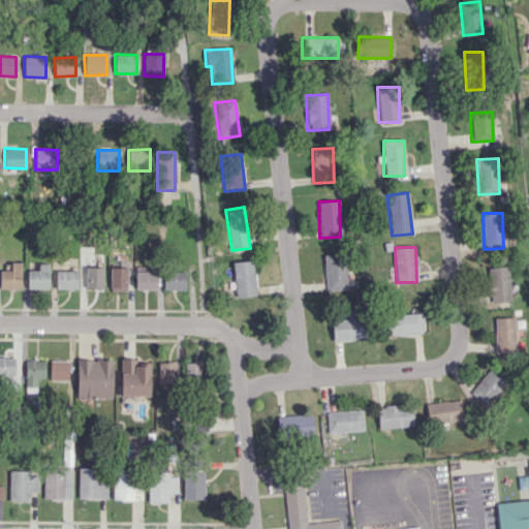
[(346,289),(344,254),(323,254),(325,290),(346,289)]
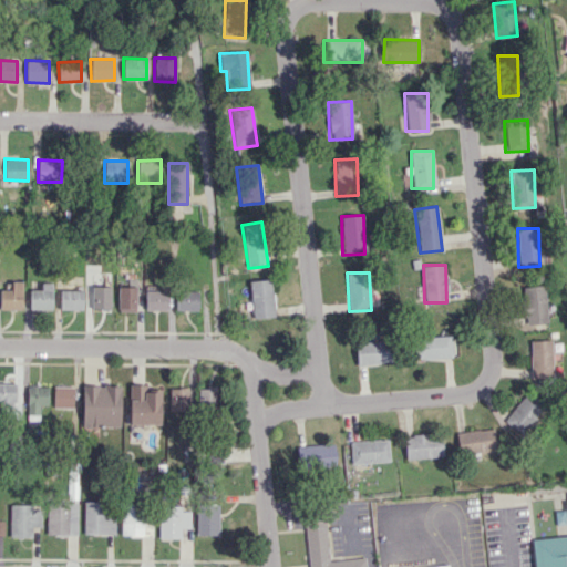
[(249,280),(251,318),(274,317),(271,279),(249,280)]
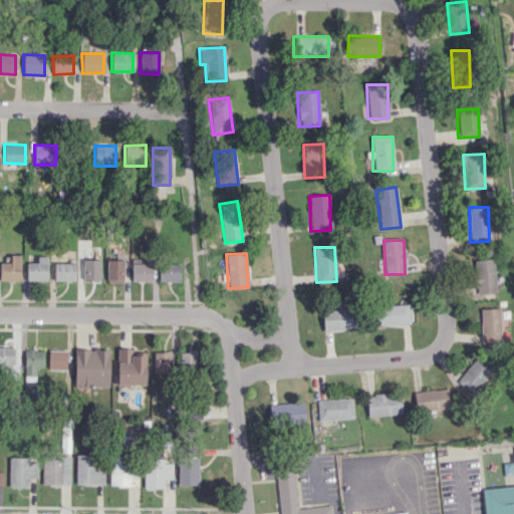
[(0,280),(20,280),(19,255),(10,255),(10,263),(0,262),(0,280)]
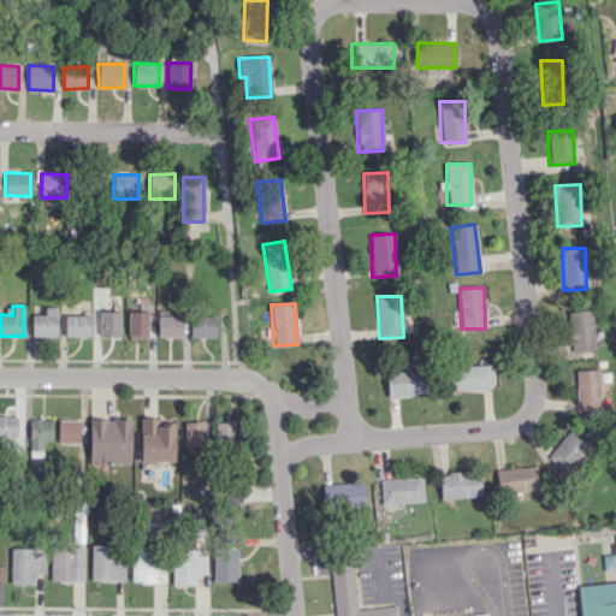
[(55,337),(57,307),(45,307),(45,315),(31,314),(31,336),(55,337)]
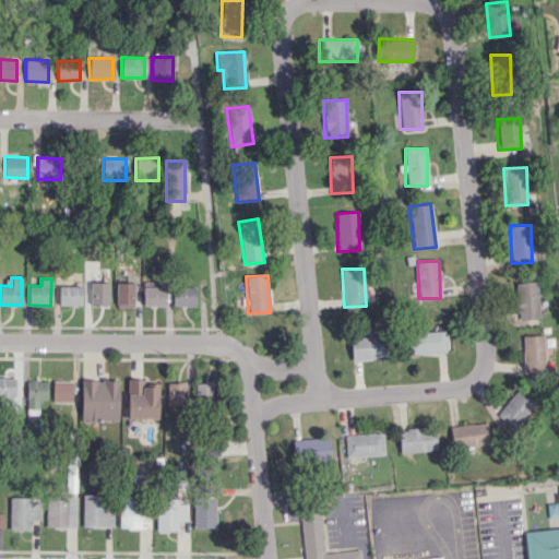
[(108,283),(91,282),(90,305),(108,306),(108,283)]
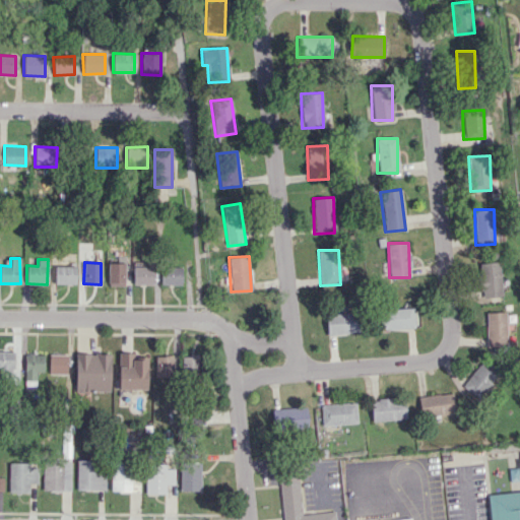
[(501,297),(501,262),(480,263),(480,297),(501,297)]
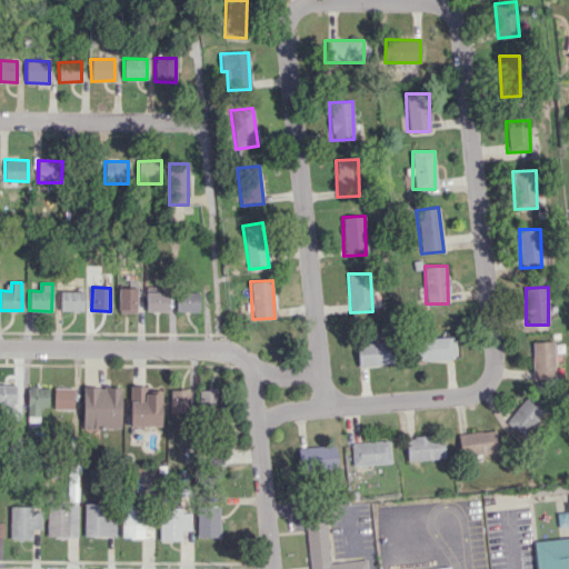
[(118,288),(118,312),(136,313),(136,288),(118,288)]
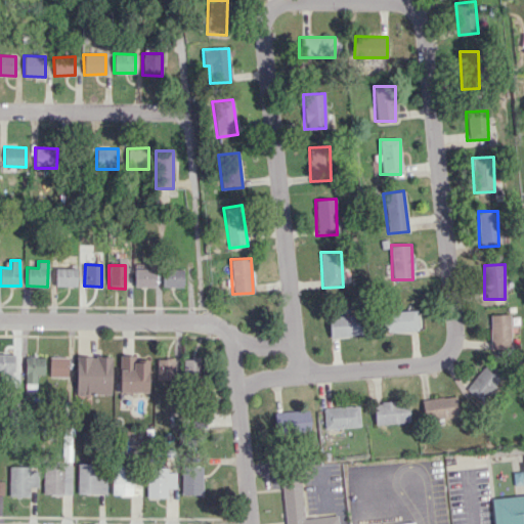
[(55,286),(76,287),(76,268),(55,268),(55,286)]
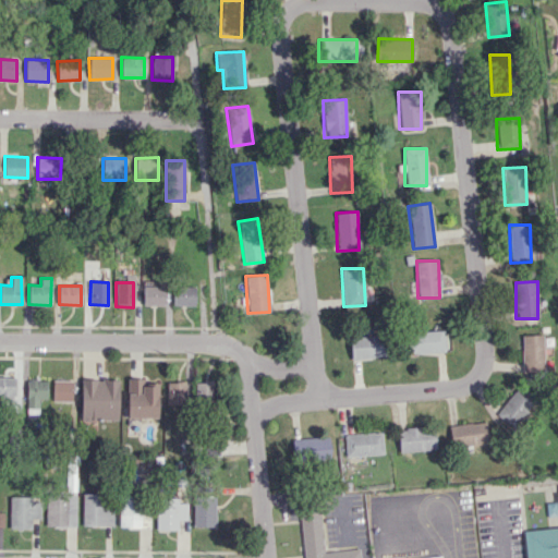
[(143,306),(165,306),(165,287),(143,287),(143,306)]
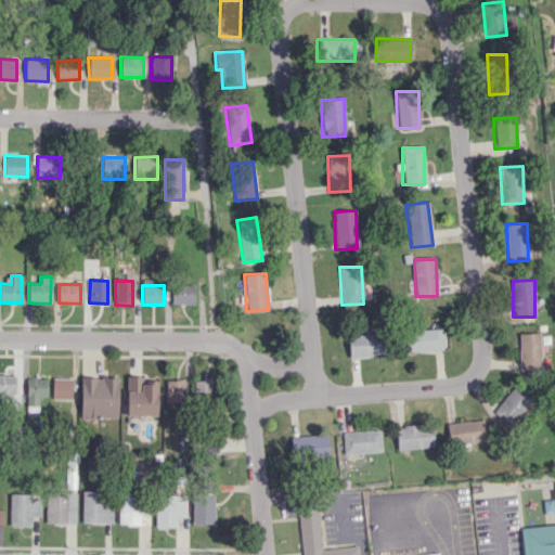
[(194,285),(171,285),(171,306),(194,306),(194,285)]
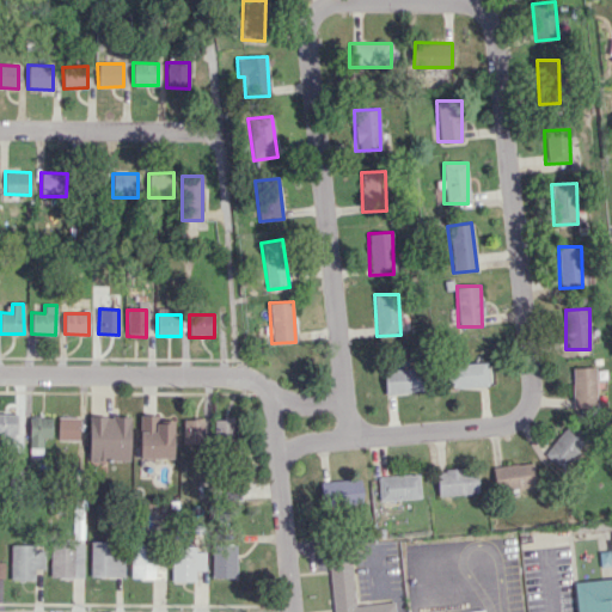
[(447,389),(487,387),(487,362),(447,363),(447,389)]
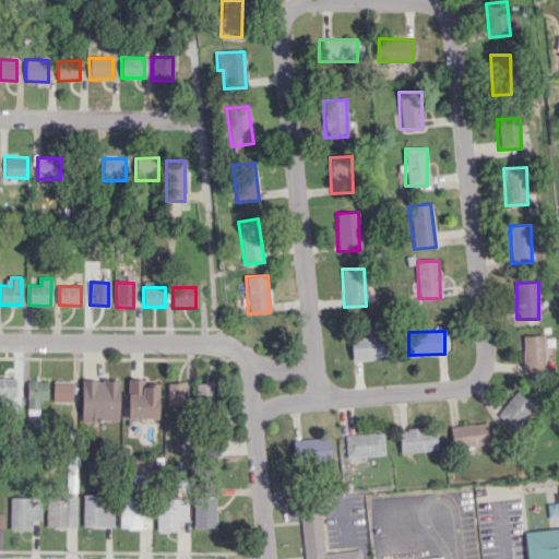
[(522,336),(523,373),(544,372),(544,335),(522,336)]
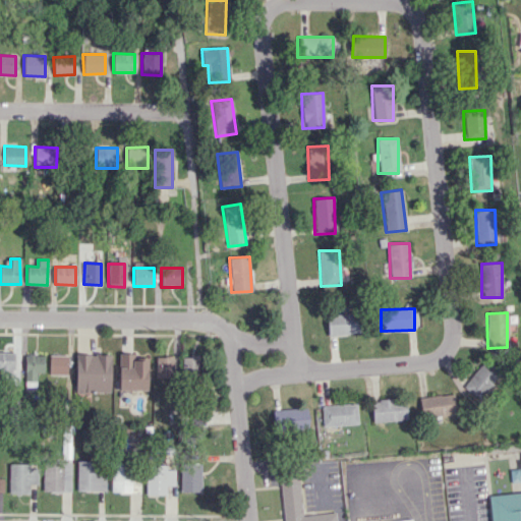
[(358,313),(327,314),(328,335),(359,334),(358,313)]
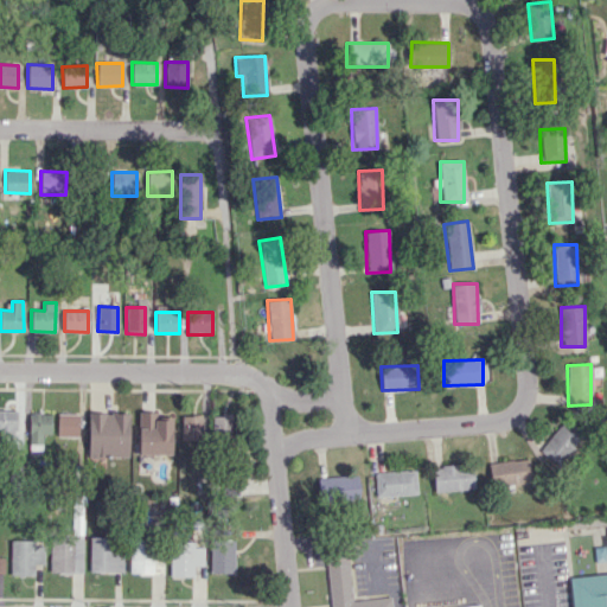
[(16,411),(0,410),(0,438),(14,439),(16,411)]
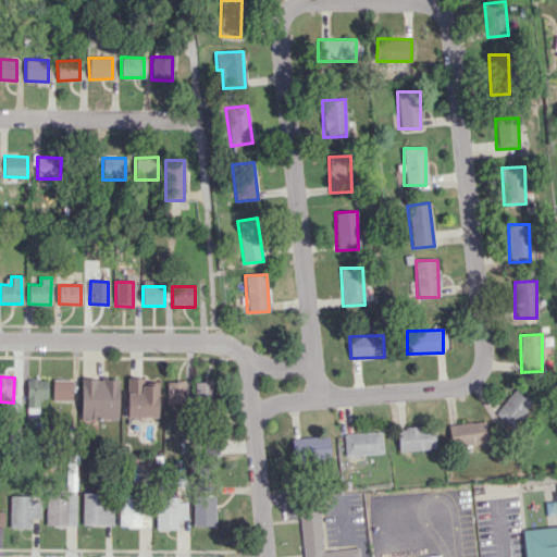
[(46,398),(46,379),(26,379),(26,413),(38,413),(38,398),(46,398)]
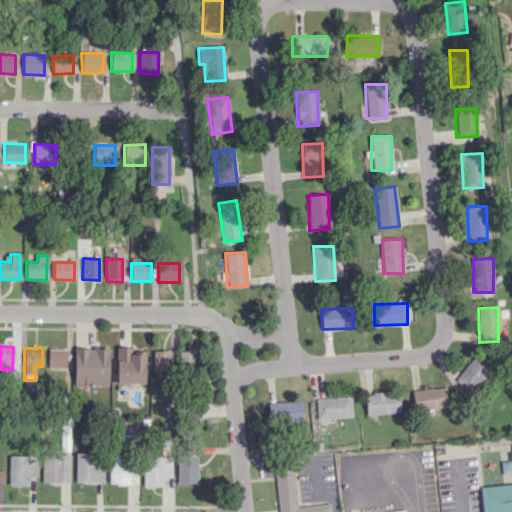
[(108,349),(74,348),(73,385),(107,386),(108,349)]
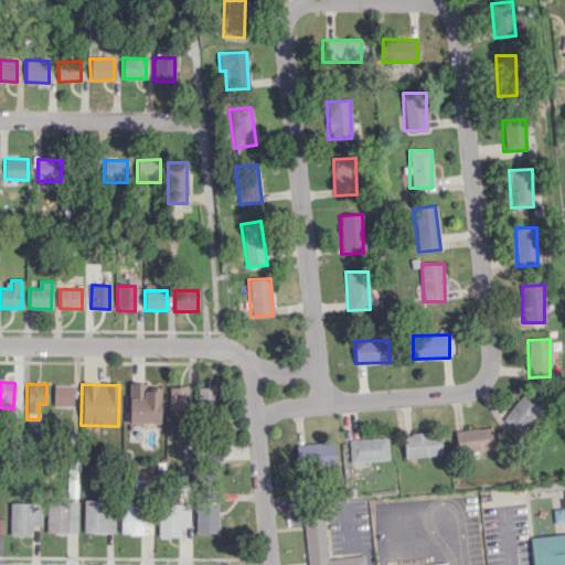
[(128,423),(159,423),(160,385),(129,384),(128,423)]
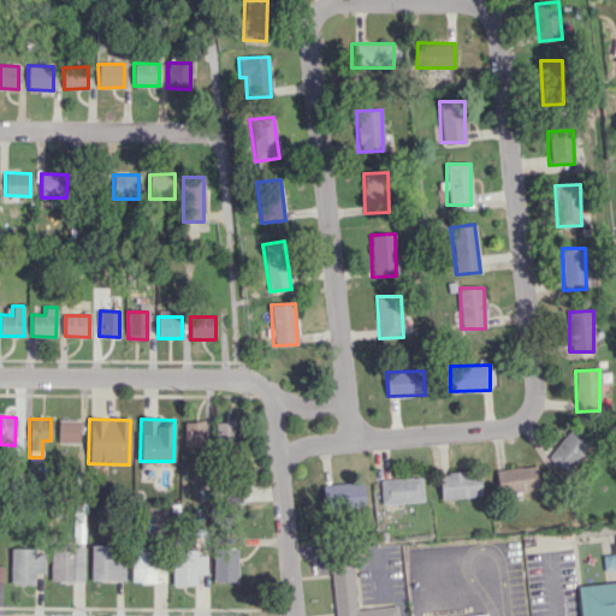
[(58,443),(80,443),(80,420),(58,420),(58,443)]
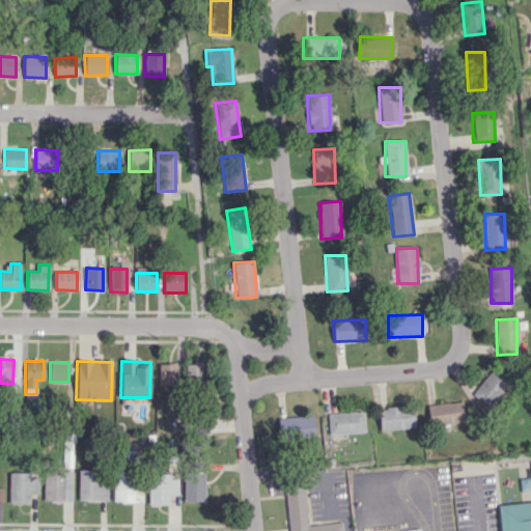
[(159,385),(176,385),(175,363),(159,364),(159,385)]
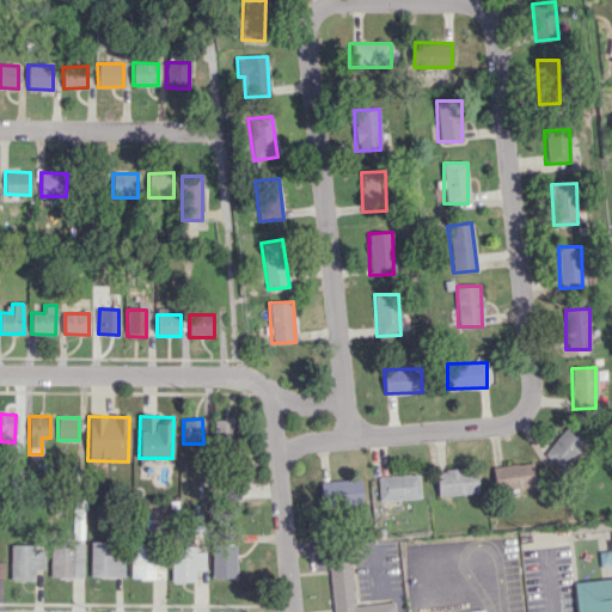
[(214,439),(233,439),(232,418),(213,418),(214,439)]
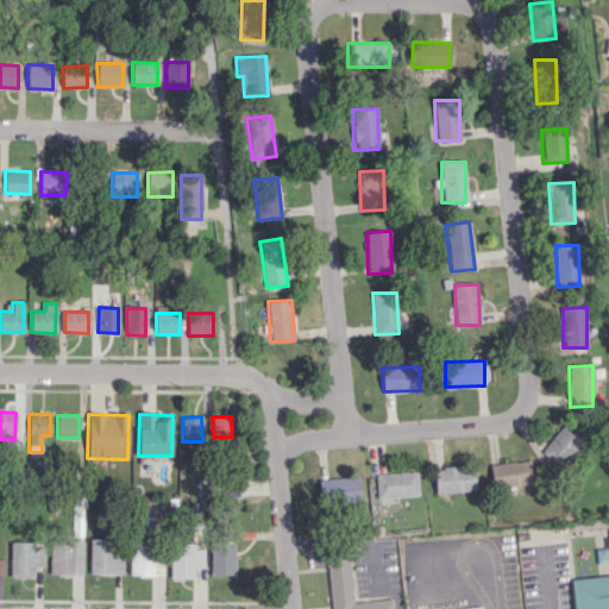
[(541,452),(562,468),(584,435),(564,421),(541,452)]
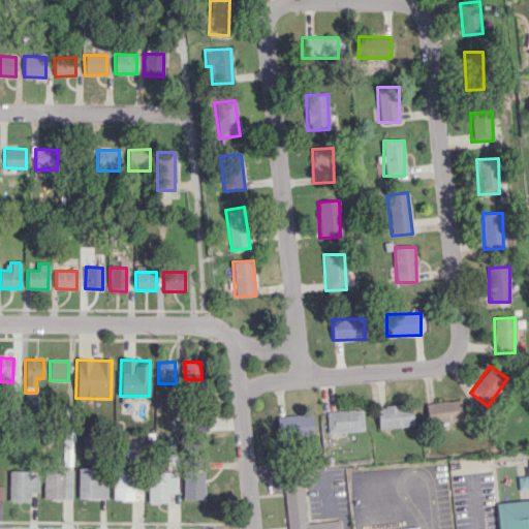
[(462,422),(461,401),(427,403),(428,424),(462,422)]
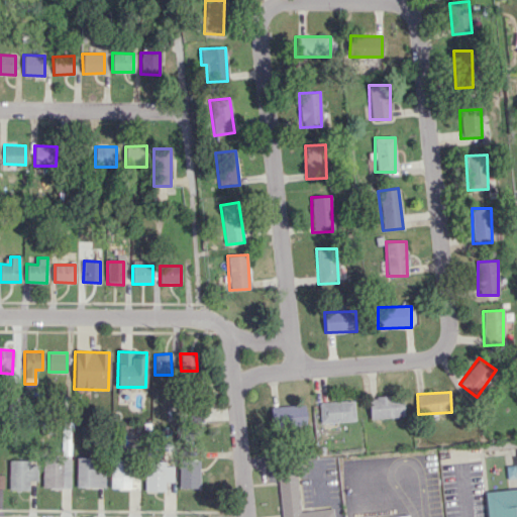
[(369,397),(370,418),(403,417),(403,396),(369,397)]
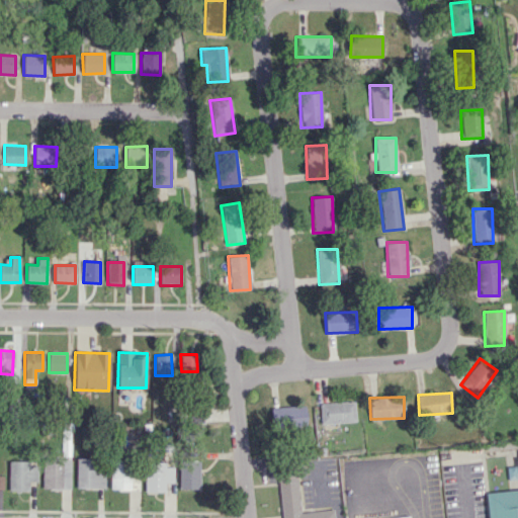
[(320,403),(321,423),(355,422),(354,402),(320,403)]
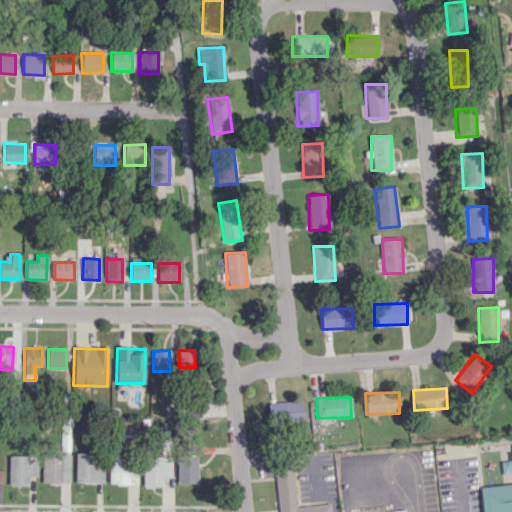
[(267,402),(268,424),(303,423),(302,401),(267,402)]
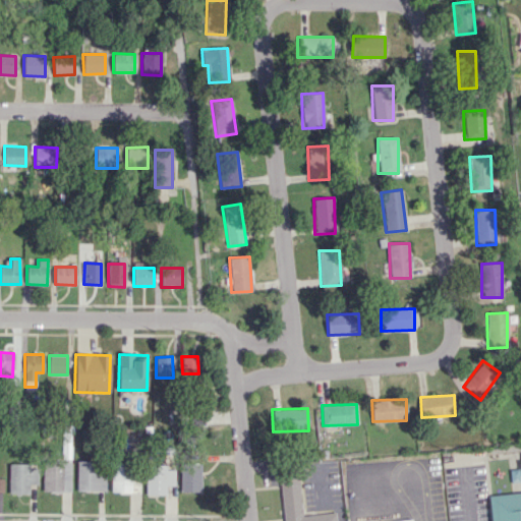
[(42,491),(70,491),(71,435),(62,435),(61,462),(43,462),(42,491)]
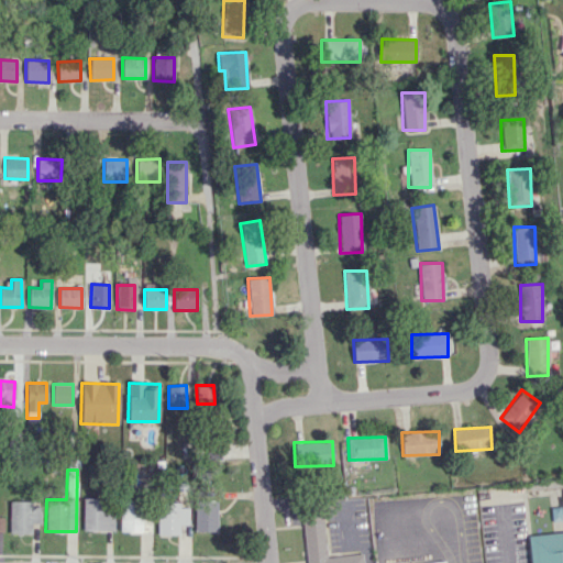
[(83,530),(111,531),(112,498),(83,498),(83,530)]
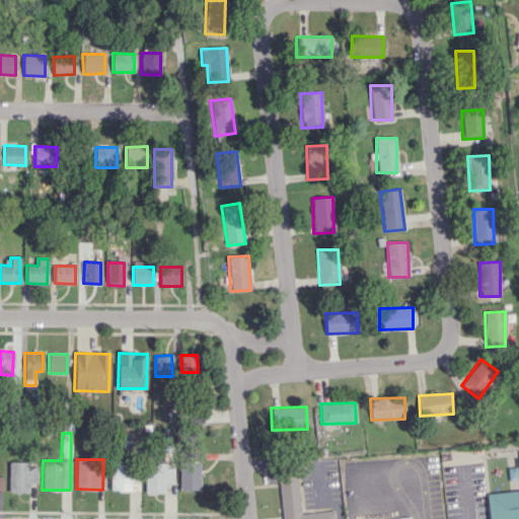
[(135,483),(132,483),(132,460),(110,460),(110,492),(136,491),(135,483)]
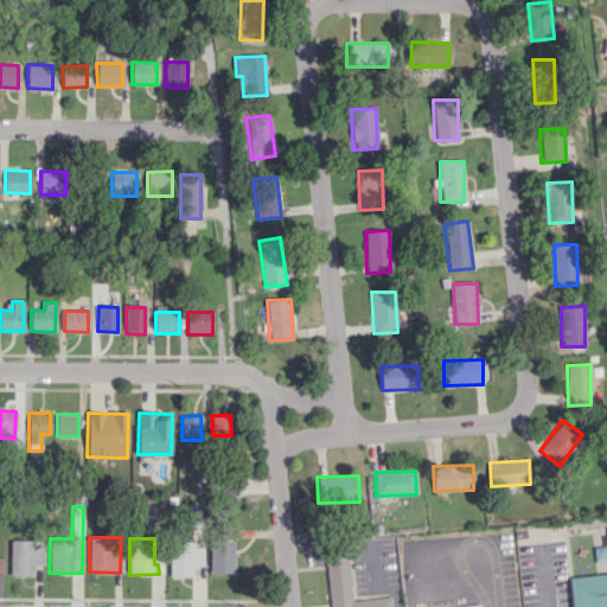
[(10,575),(34,575),(34,564),(43,564),(43,541),(10,541),(10,575)]
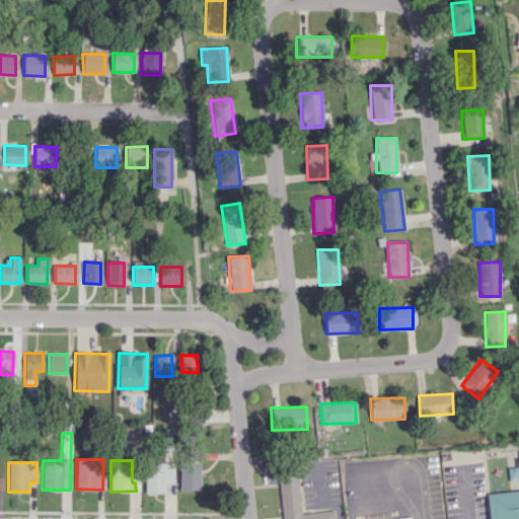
[(179,490),(200,490),(200,462),(179,462),(179,490)]
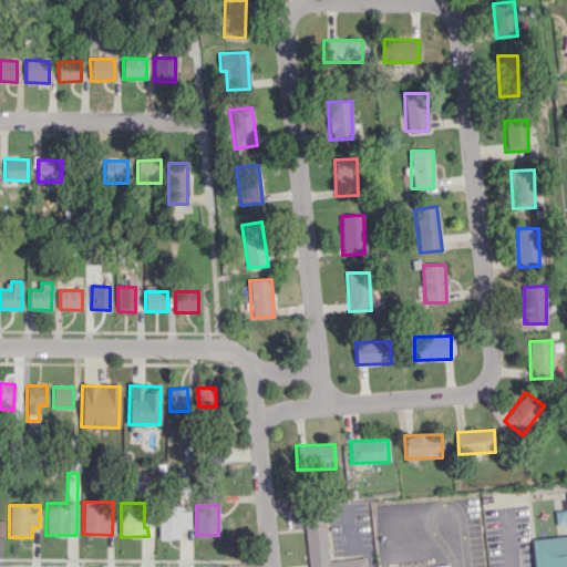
[(158,538),(181,538),(181,528),(189,528),(191,512),(181,512),(181,506),(160,506),(158,538)]
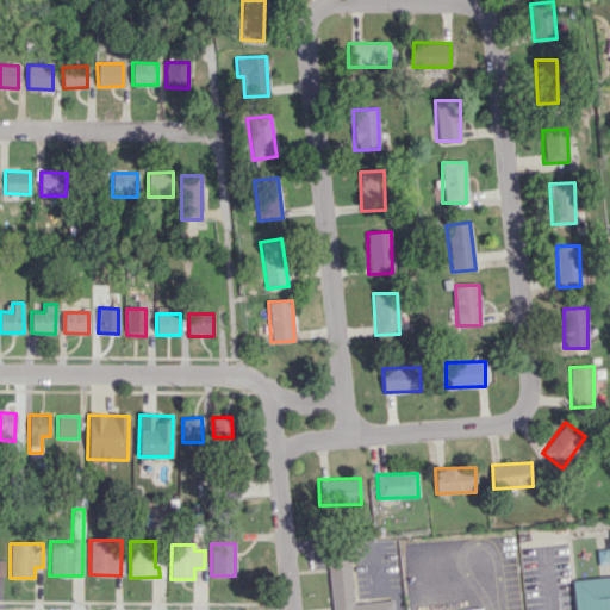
[(354,604),(349,555),(327,558),(331,609),(393,609),(393,599),(354,604)]
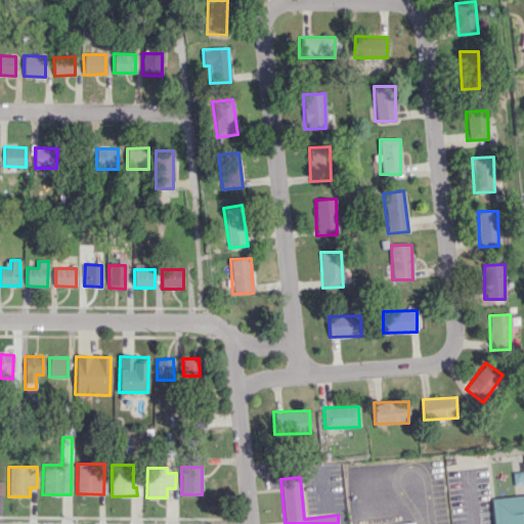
[(523,523),(523,495),(491,498),(492,523),(523,523)]
